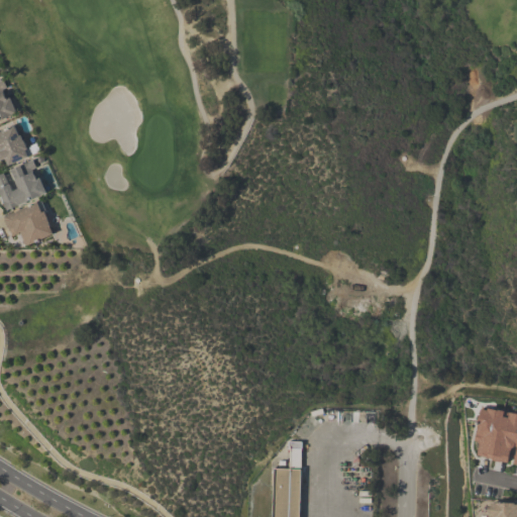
[(0,122),(18,115),(4,81),(0,82),(0,122)]
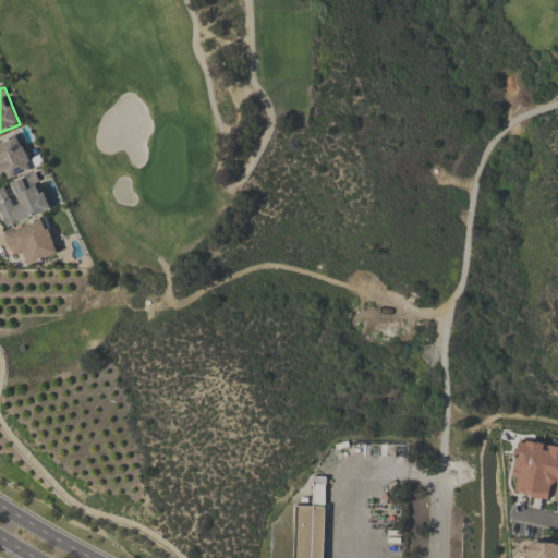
[(19,135),(0,143),(0,171),(3,170),(8,181),(33,171),(19,135)]
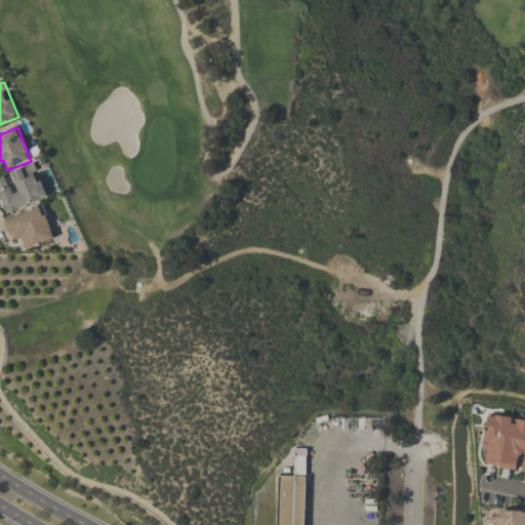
[(48,201),(34,165),(0,178),(0,199),(6,216),(48,201)]
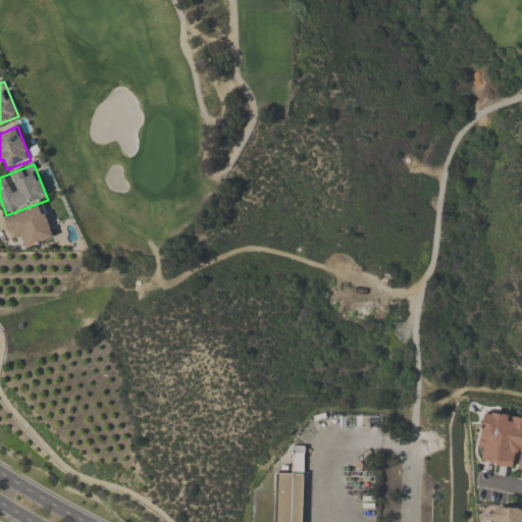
[(4,218),(11,241),(22,237),(27,249),(55,240),(44,205),(4,218)]
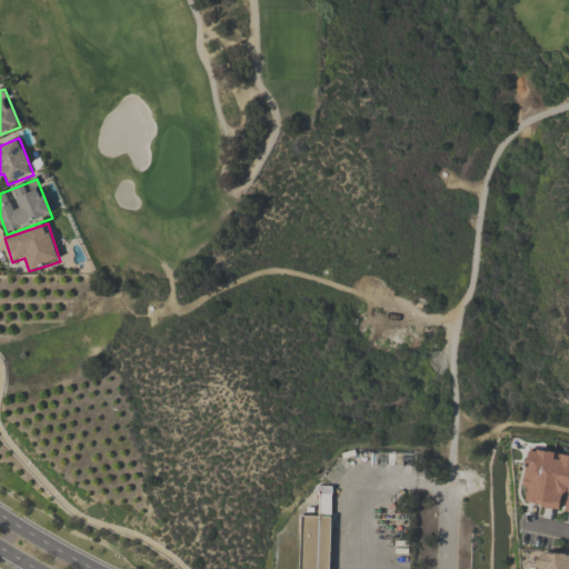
[(530,448),(568,456),(568,511),(567,511),(565,506),(568,493),(565,492),(561,510),(550,508),(542,507),(540,505),(535,503),(526,501),(527,486),(522,485),(530,448)]
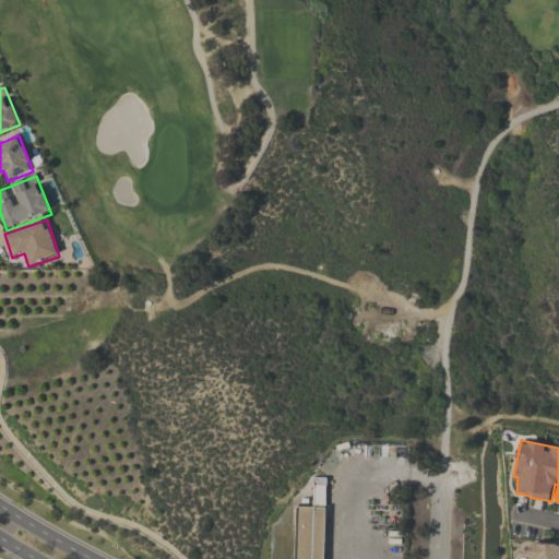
[(311,478),(312,508),(295,508),(295,526),(294,558),(325,558),(328,509),(325,507),(326,478),(311,478)]
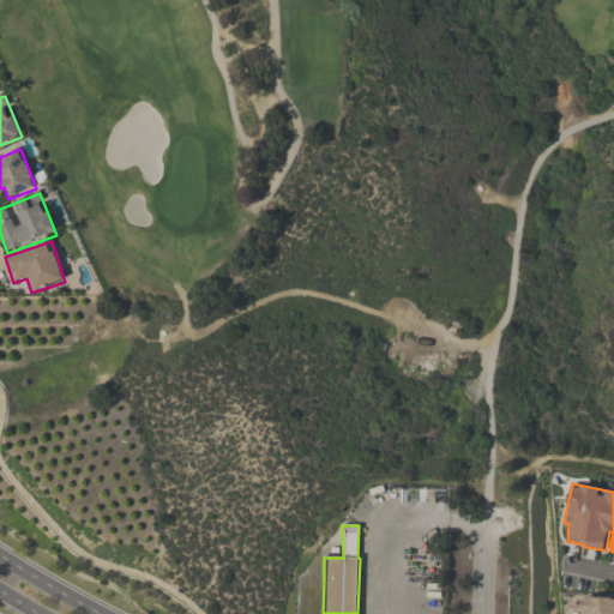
[(583,599),(582,613),(613,613),(613,597),(589,597),(583,599)]
